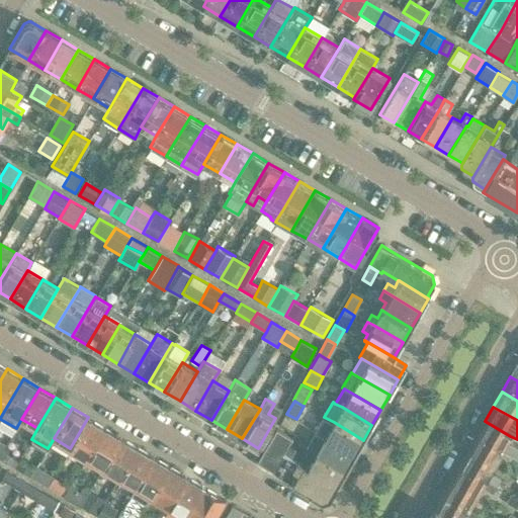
[(70,448),(86,457),(104,427),(88,417),(70,448)]
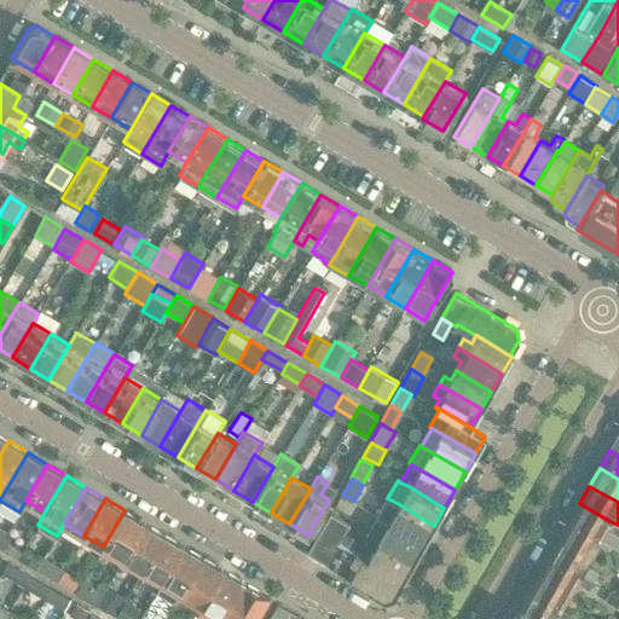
[(376,516),(388,522),(423,544),(434,526),(399,504),(387,498),(376,516)]
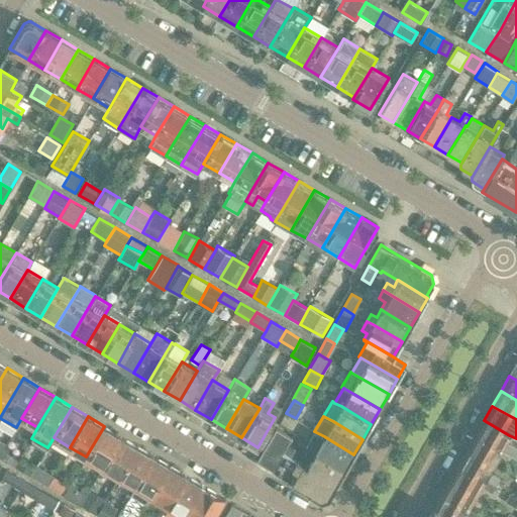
[(484,420),(476,435),(501,449),(516,458),(516,455),(516,446),(506,440),(509,435),(484,420)]
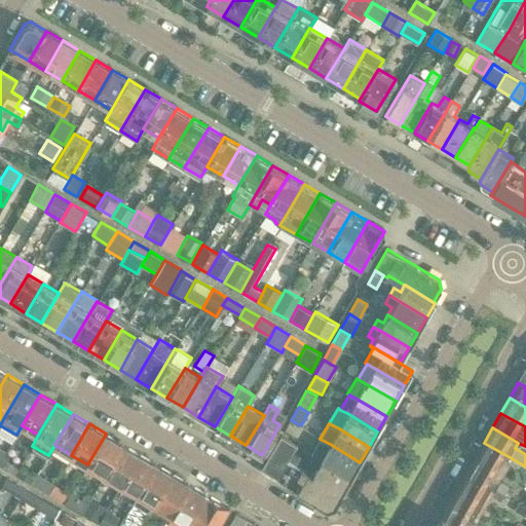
[(87,464),(104,475),(122,444),(106,434),(87,464)]
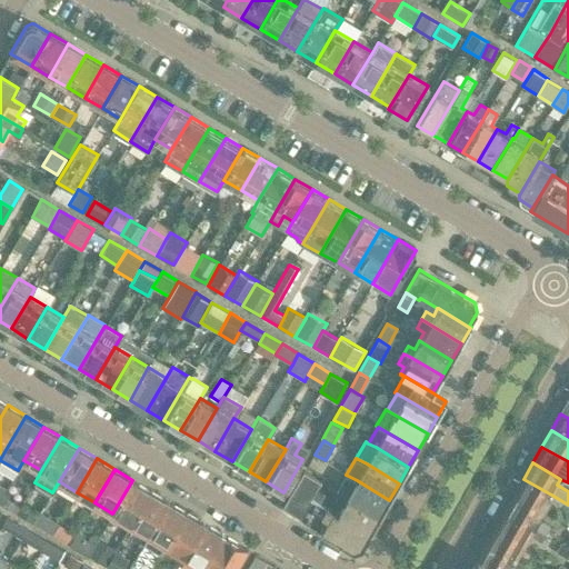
[(303,470),(282,508),(353,550),(362,547),(370,533),(338,513),(338,512),(323,505),(328,497),(319,491),(315,499),(311,497),(320,480),(303,470)]
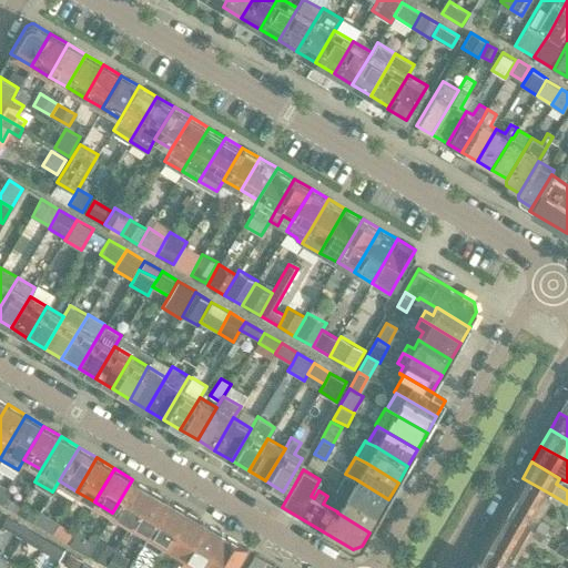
[(523,478),(514,494),(541,510),(550,494),(523,478)]
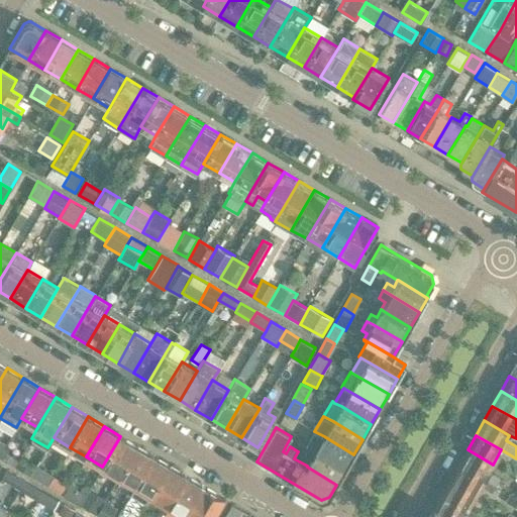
[(102,467),(118,476),(136,445),(120,436),(102,467)]
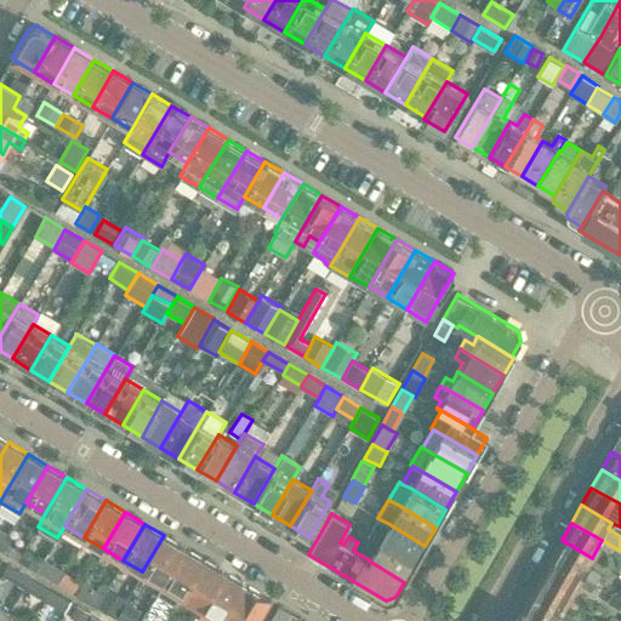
[(389,524),(380,542),(415,564),(425,546),(389,524)]
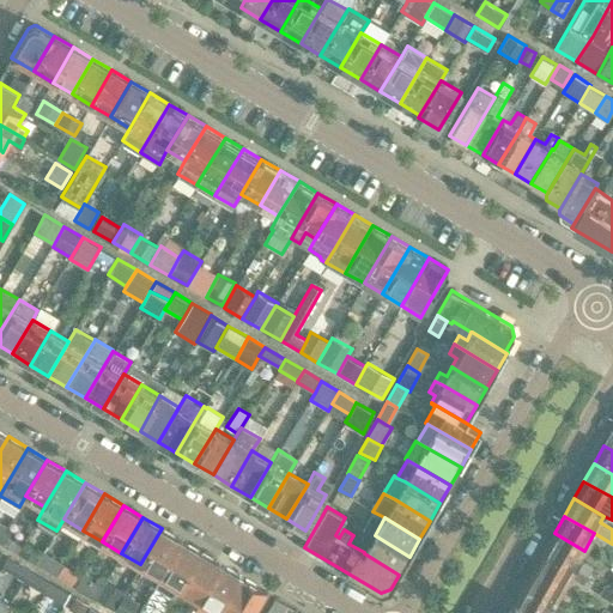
[(368,546),(364,552),(364,553),(399,575),(410,557),(375,535),(369,532),(362,528),(356,523),(353,526),(364,532),(359,540),(368,546)]
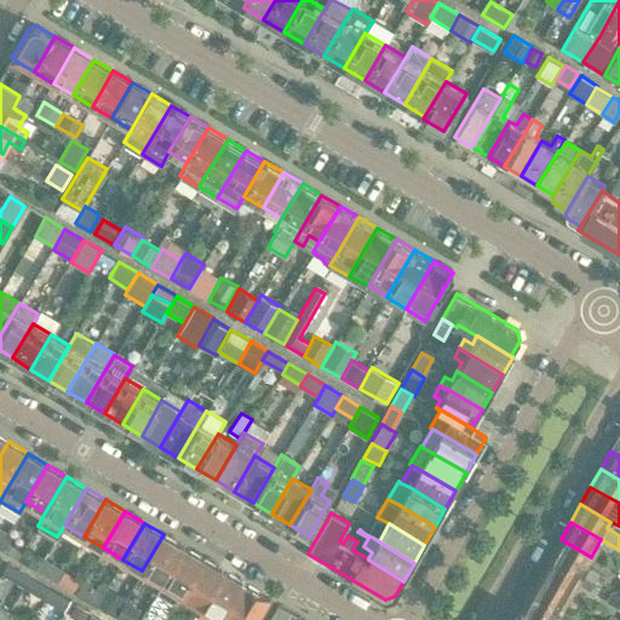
[(142,570),(161,583),(183,546),(164,534),(142,570)]
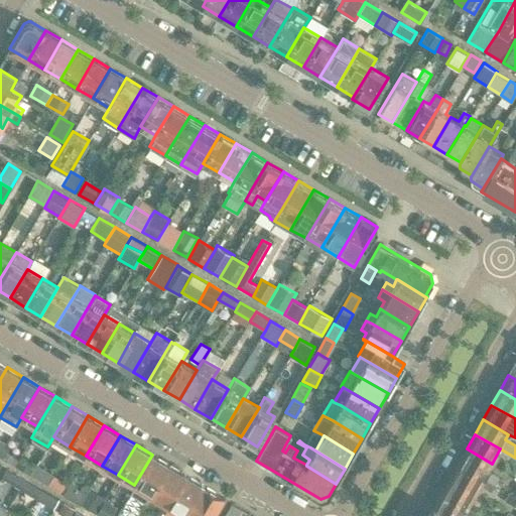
[(19,458),(3,448),(0,454),(0,456),(15,466),(19,458)]
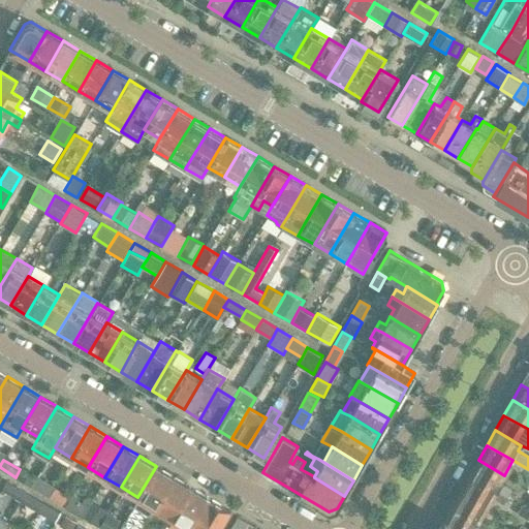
[(478,460),(469,475),(507,496),(510,490),(499,484),(504,475),(478,460)]
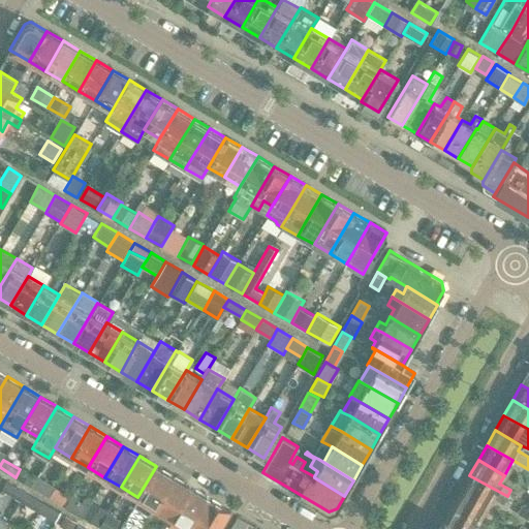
[(173,475),(156,466),(137,497),(133,504),(135,506),(131,515),(145,523),(154,506),(173,475)]
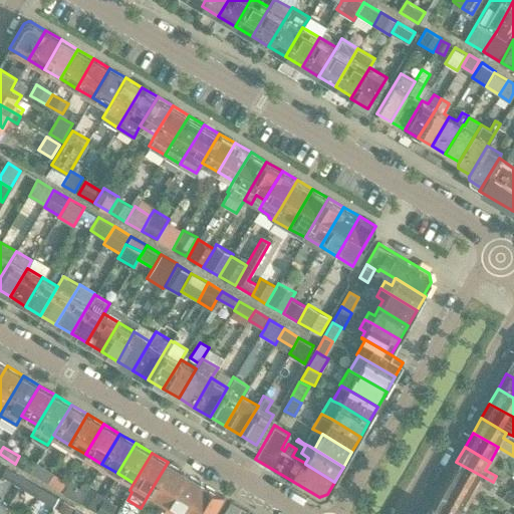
[(35,466),(19,456),(15,464),(30,474),(35,466)]
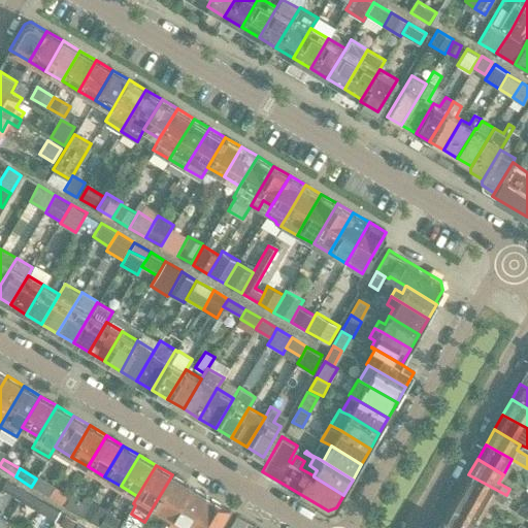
[(154,505),(170,516),(189,485),(172,474),(154,505)]
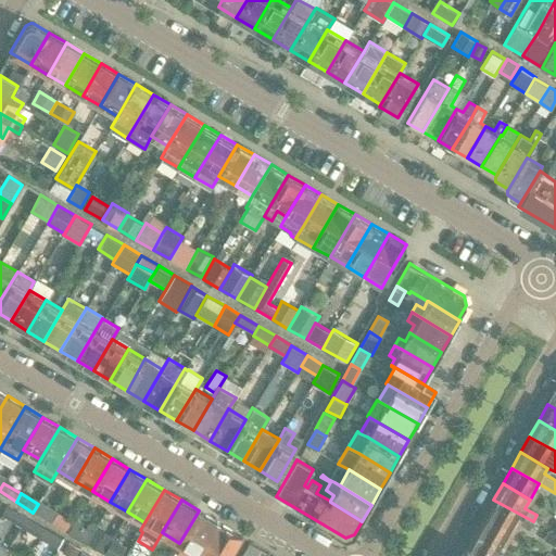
[(493,500),(484,515),(512,531),(517,521),(529,528),(533,521),(493,500)]
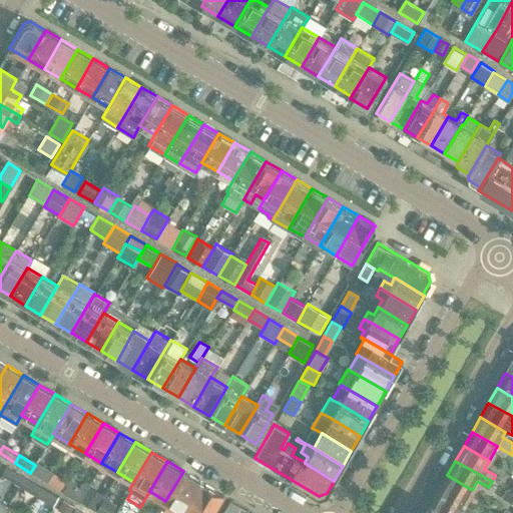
[(53,473),(36,462),(35,465),(30,473),(47,482),(53,473)]
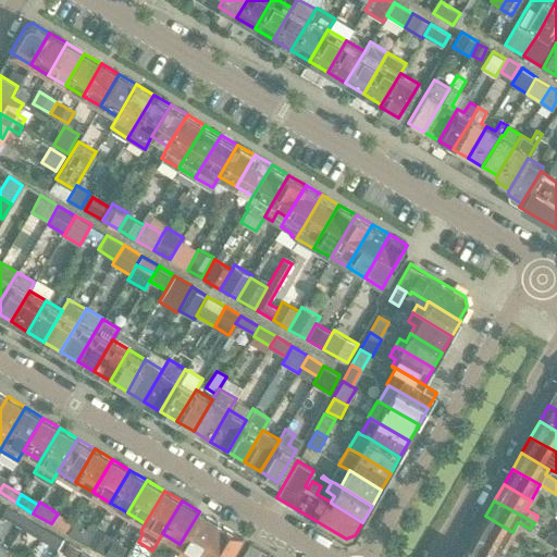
[(63,539),(7,506),(1,516),(58,548),(63,539)]
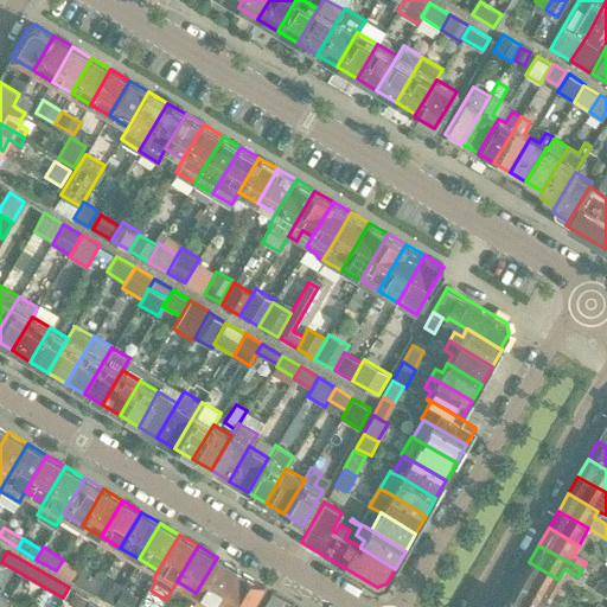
[(196,593),(215,604),(236,569),(217,557),(196,593)]
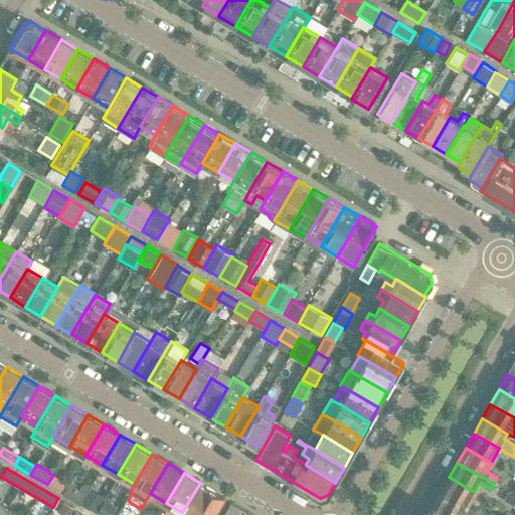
[(63,493),(68,483),(53,475),(47,484),(63,493)]
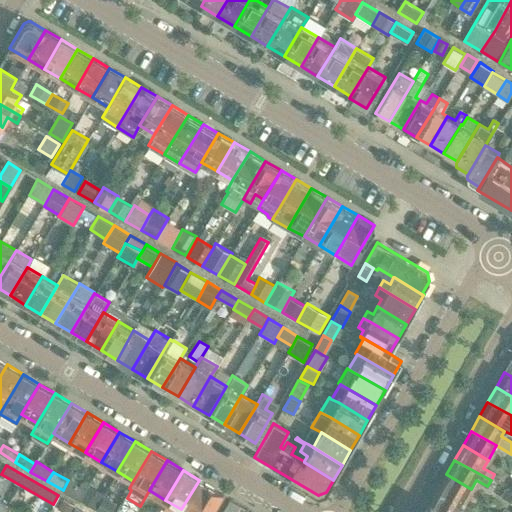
[(446,474),(438,489),(463,503),(471,489),(446,474)]
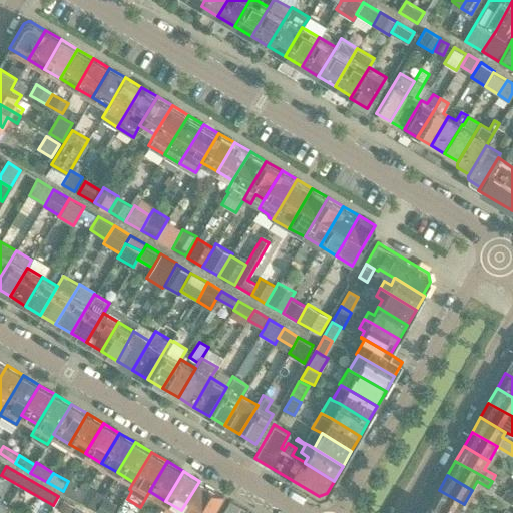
[(80,502),(87,490),(69,480),(68,481),(63,491),(80,502)]
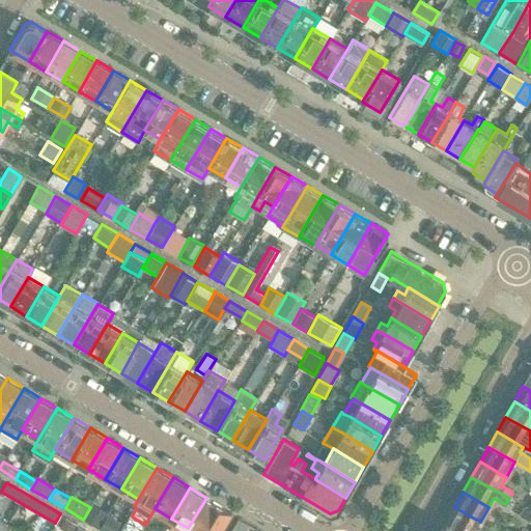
[(188,528),(192,530),(208,530),(223,507),(206,498),(188,528)]
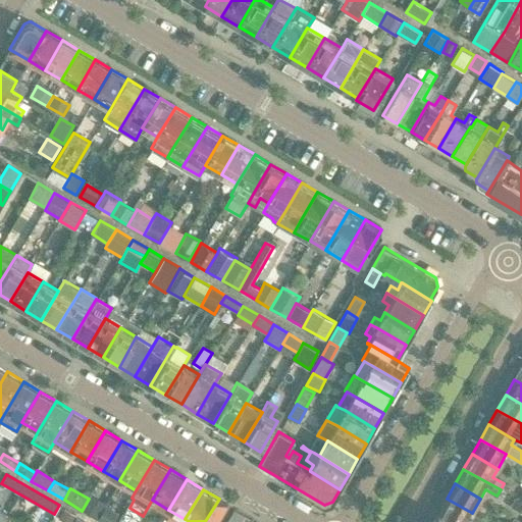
[(106,504),(91,494),(89,499),(82,511),(97,519),(105,506),(106,504)]
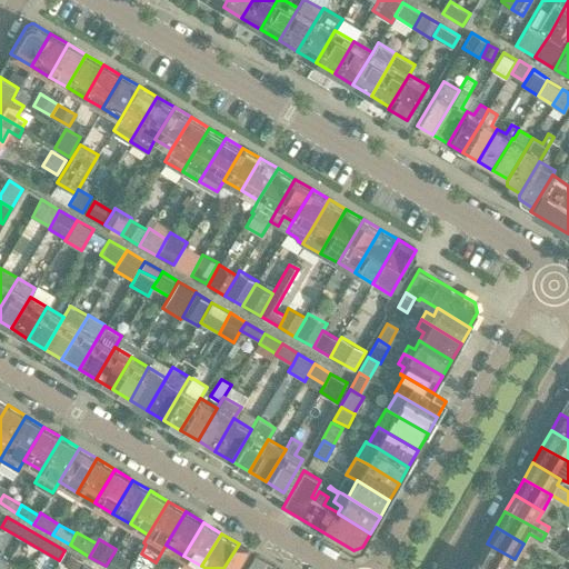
[(239,543),(223,568),(236,568),(248,549),(239,543)]
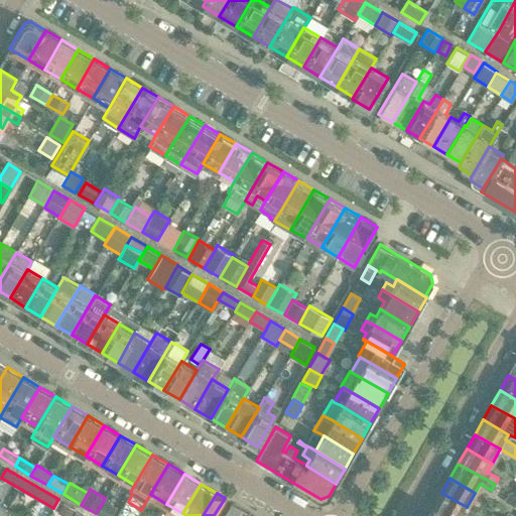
[(432,508),(446,515),(476,515),(478,513),(467,507),(441,493),(432,508)]
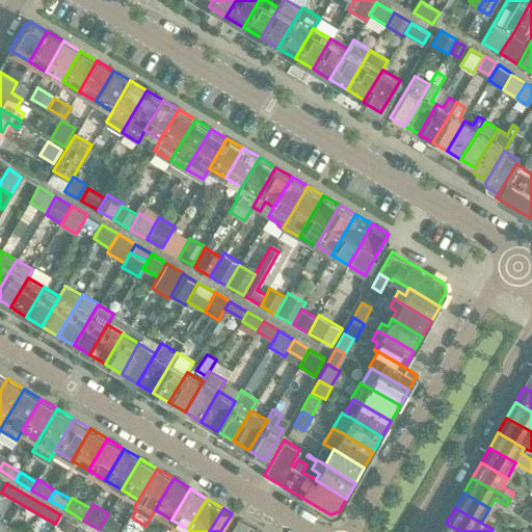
[(114,531),(120,523),(107,515),(99,529),(104,531),(114,531)]
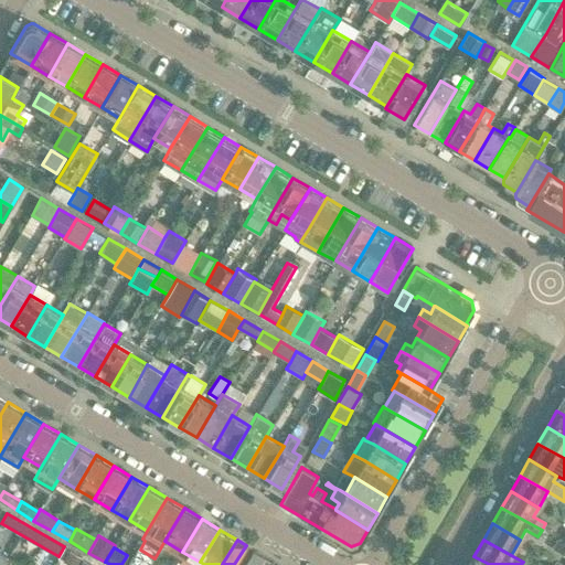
[(78,564),(83,558),(70,550),(63,561),(72,564),(78,564)]
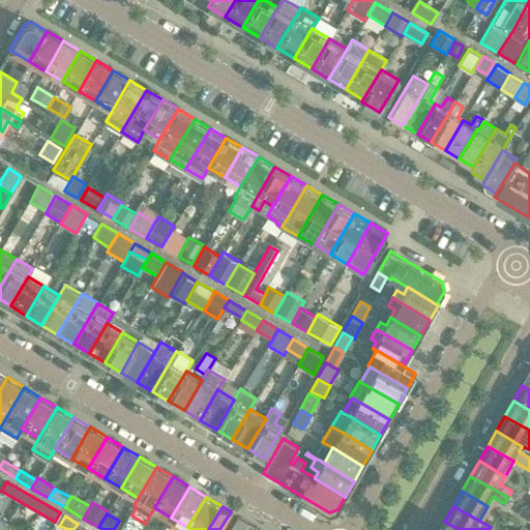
[(245,529),(249,525),(238,518),(231,529),(245,529)]
